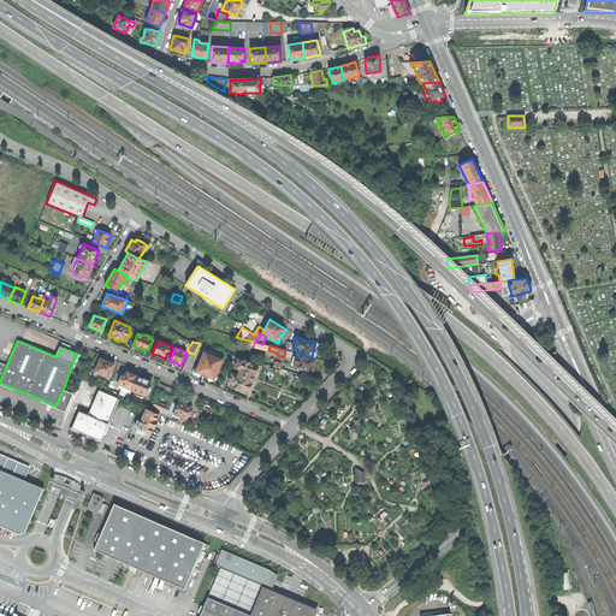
[(208,378),(214,380),(224,357),(218,355),(217,356),(203,350),(195,372),(201,374),(200,374),(203,377),(208,378)]
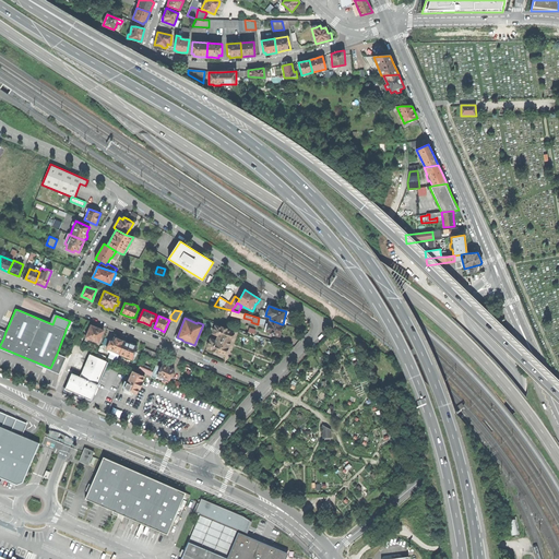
[(281,329),(282,324),(270,320),(269,323),(266,322),(265,326),(264,331),(271,332),(270,335),(274,336),(274,334),(280,336),(281,329)]
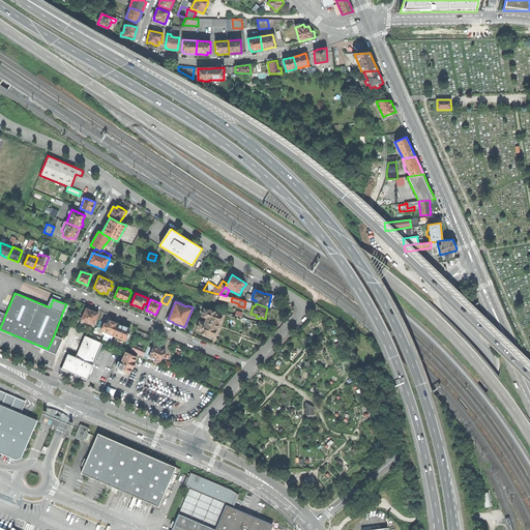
[(86,308),(80,323),(83,324),(84,321),(93,325),(98,314),(91,311),(86,308)]
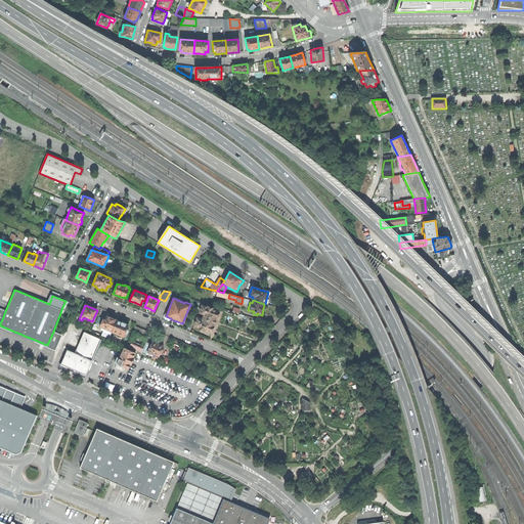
[(198,318),(194,325),(200,328),(199,329),(202,330),(204,331),(205,330),(211,332),(215,320),(218,312),(213,309),(213,308),(208,306),(207,308),(202,306),(200,312),(205,314),(203,319),(198,318)]
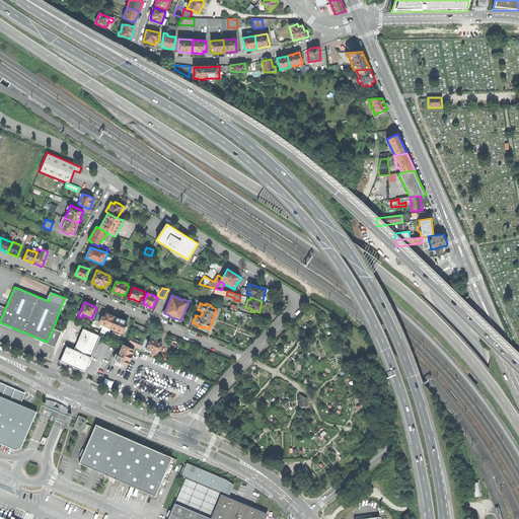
[(0,320),(3,314),(5,308),(0,305),(0,323),(11,328),(12,327),(0,322),(0,320)]
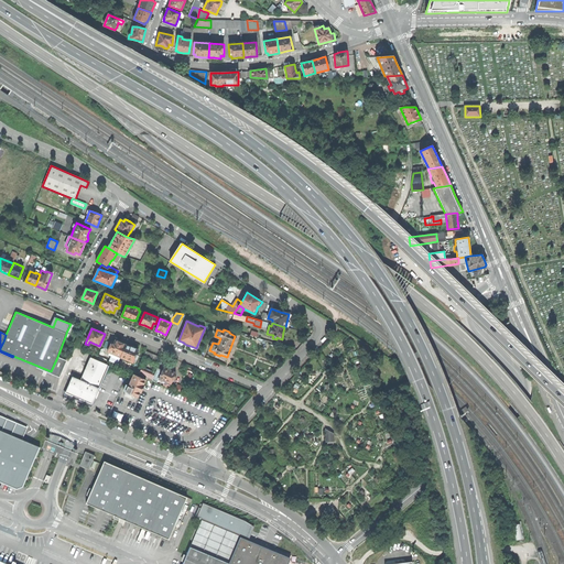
[(109,353),(120,357),(126,345),(126,344),(119,342),(117,340),(116,340),(115,340),(114,345),(110,344),(107,353),(109,353)]
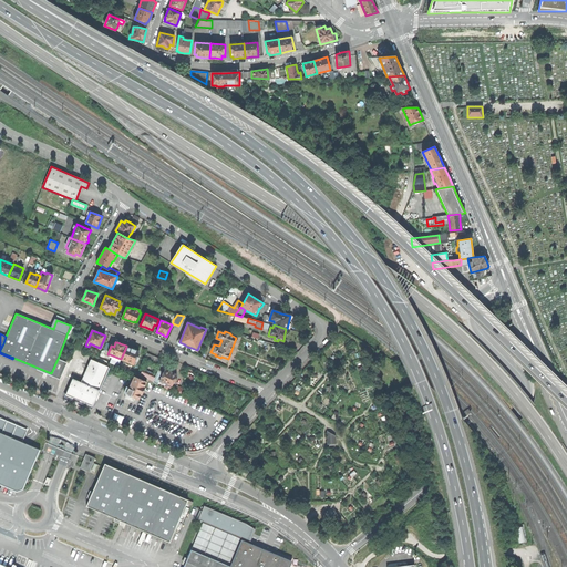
[(126,347),(121,359),(134,364),(135,360),(137,361),(138,358),(137,357),(138,352),(136,350),(136,349),(134,348),(132,347),(132,349),(126,347)]
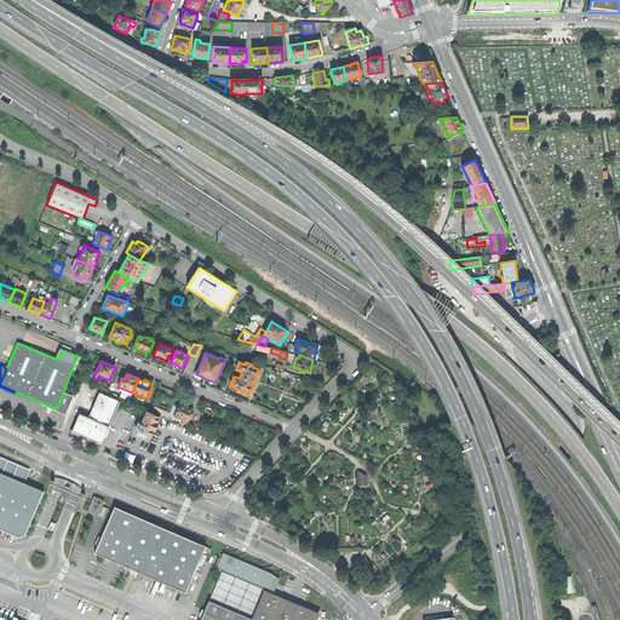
[(156,394),(172,400),(176,392),(160,386),(156,394)]
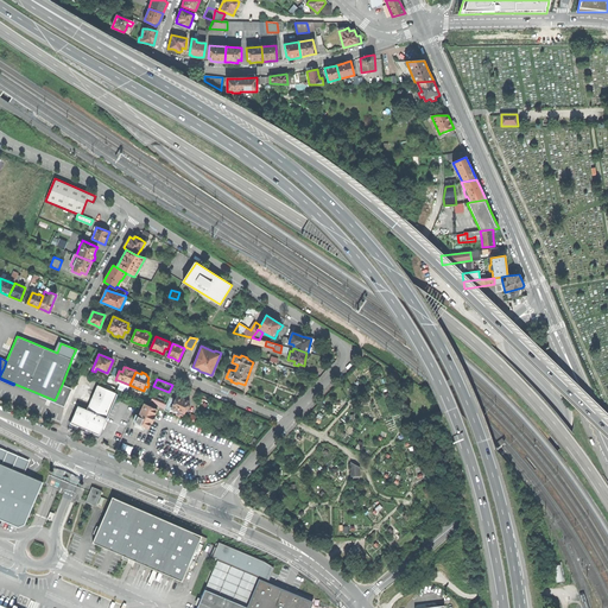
[(127,393),(130,385),(118,380),(118,382),(122,384),(119,390),(127,393)]
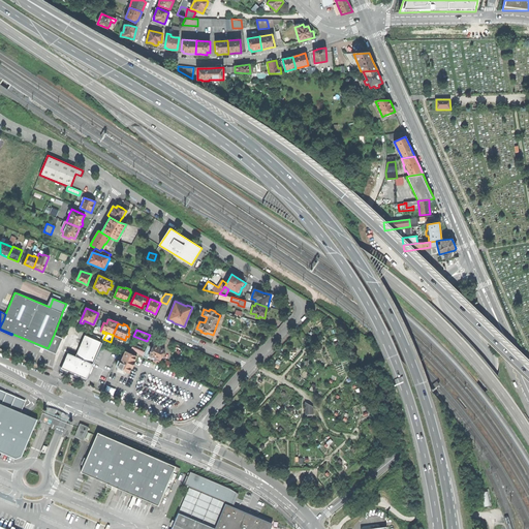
[(54,335),(48,348),(35,343),(34,345),(56,354),(63,338),(54,335)]
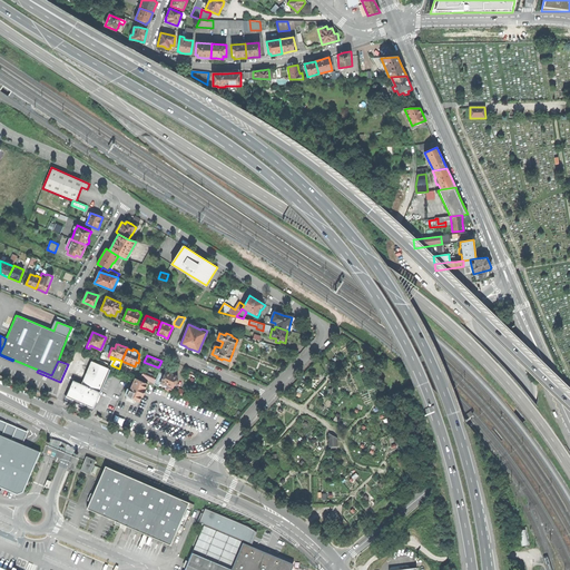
[(91,361),(81,384),(99,392),(109,369),(91,361)]
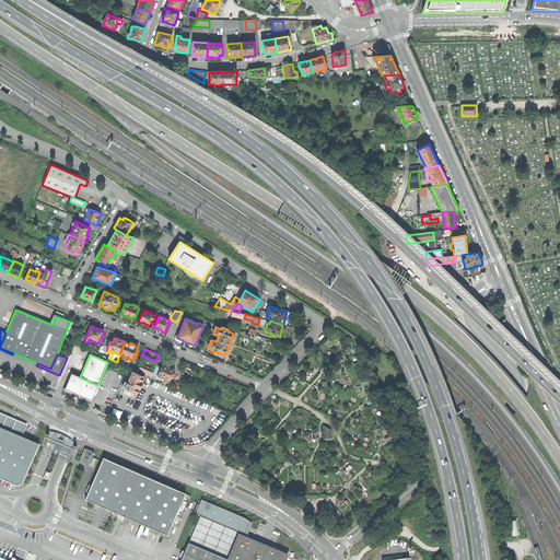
[(151,377),(154,371),(141,364),(138,372),(151,377)]
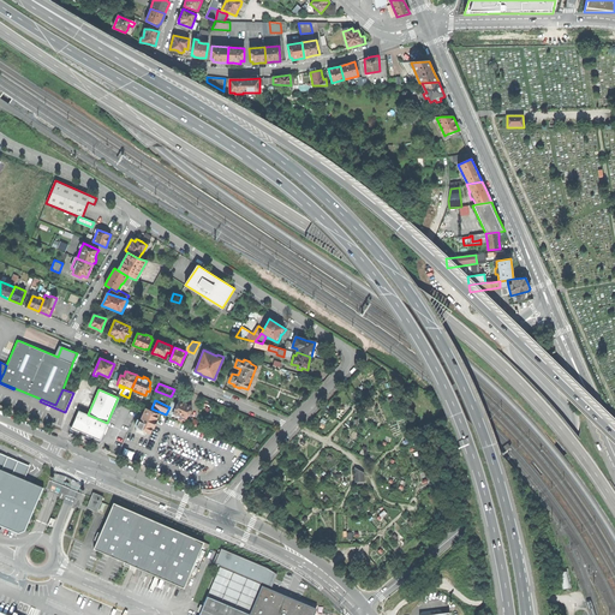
[(177,405),(173,413),(186,418),(189,415),(190,415),(191,412),(190,411),(192,406),(184,402),(179,401),(177,405)]
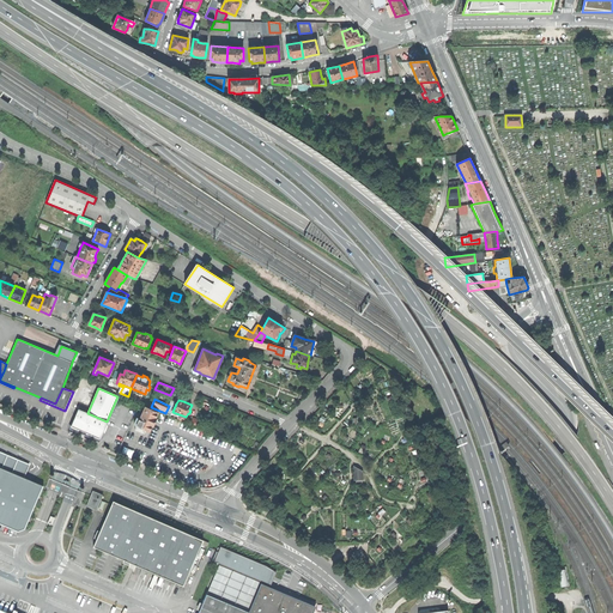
[(171,416),(173,412),(176,404),(171,401),(169,406),(165,413),(171,416)]
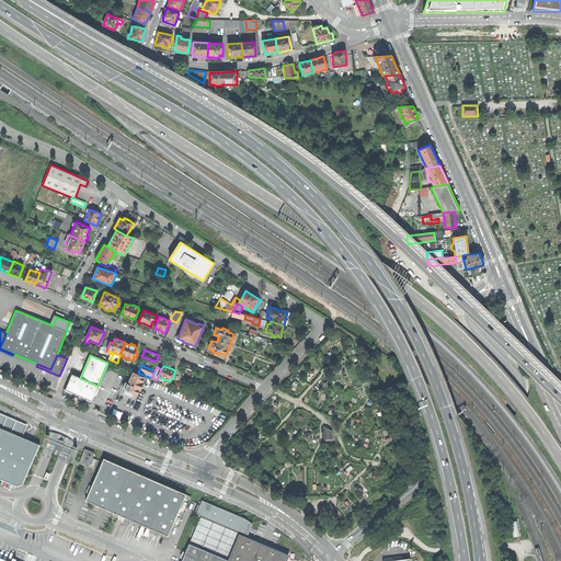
[(125,384),(123,389),(137,395),(139,390),(140,388),(142,384),(141,384),(145,378),(133,373),(128,385),(125,384)]
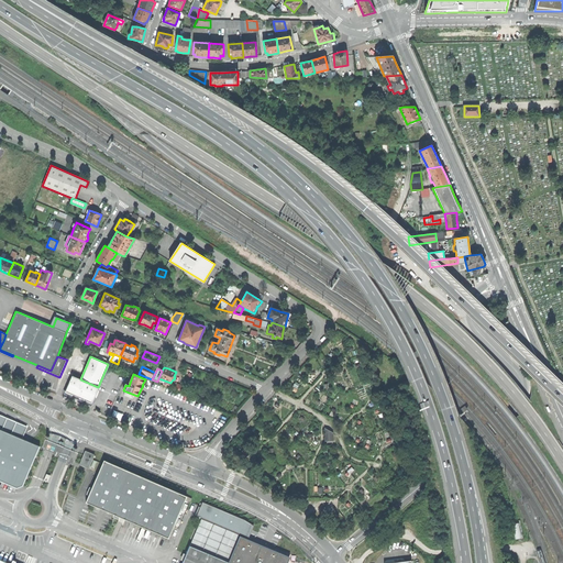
[(91,403),(98,387),(80,379),(73,376),(65,392),(77,397),(91,403)]
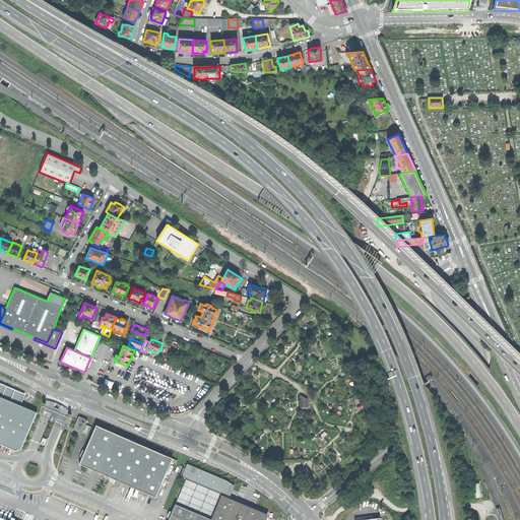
[(111,388),(113,382),(105,379),(103,385),(111,388)]
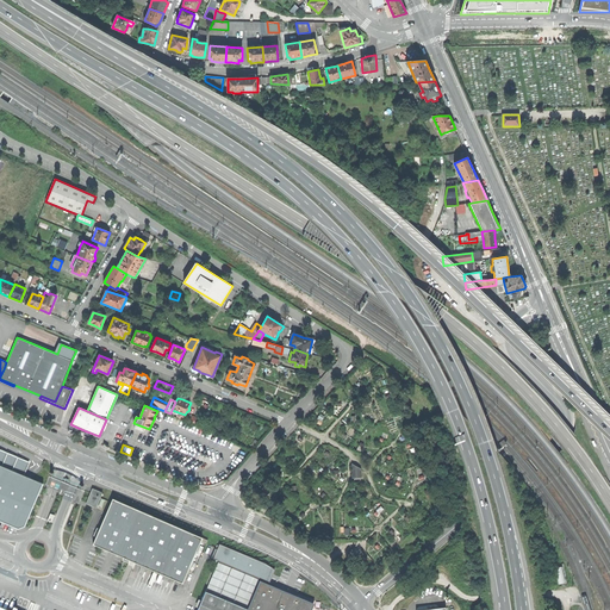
[(0,521),(18,529),(25,527),(45,484),(30,478),(25,475),(27,472),(31,462),(24,459),(0,449),(0,521)]
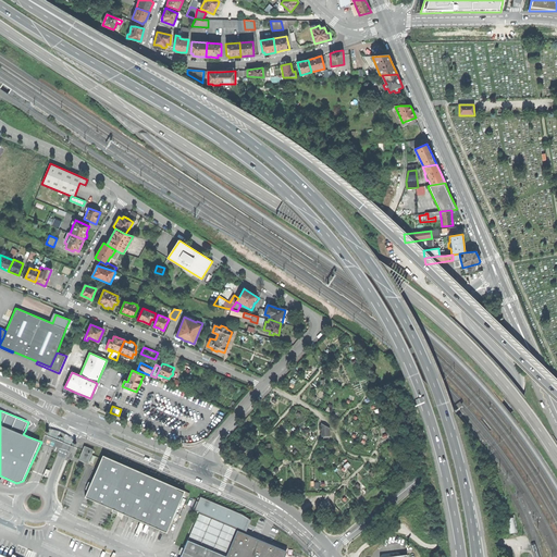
[(236,448),(244,453),(247,446),(239,442),(236,448)]
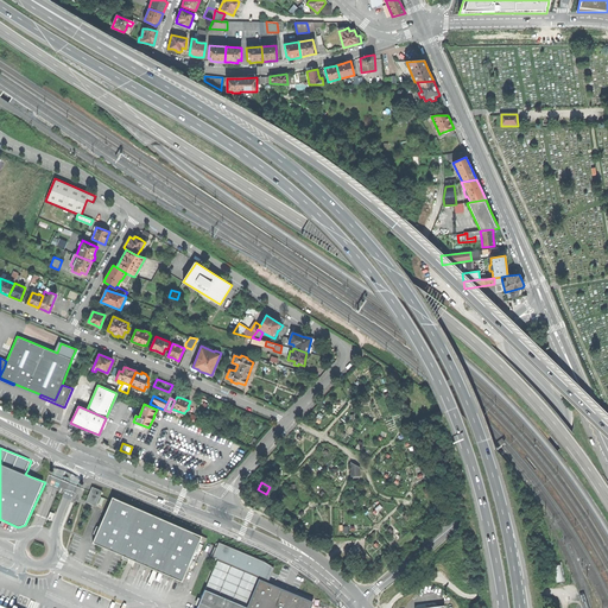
[(92,487),(86,502),(90,504),(95,506),(100,496),(102,491),(92,487)]
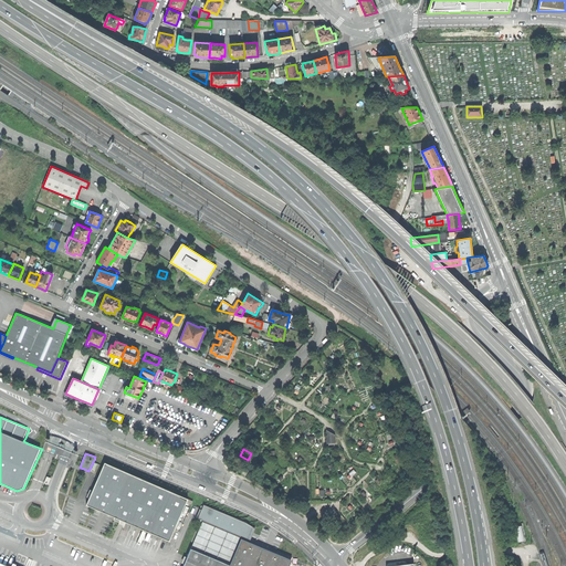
[(186,502),(187,499),(104,463),(100,475),(86,504),(108,514),(115,516),(121,520),(163,537),(169,541),(174,530),(186,502)]
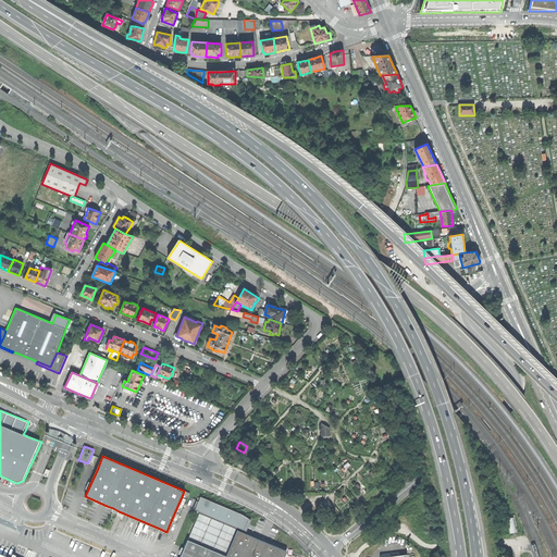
[(242,514),(201,496),(199,502),(196,510),(247,531),(249,525),(250,524),(251,520),(242,514)]
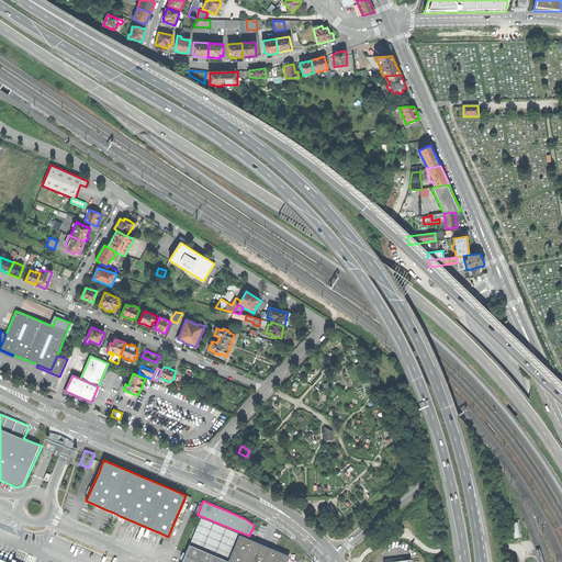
[(201,518),(190,544),(228,561),(239,535),(239,534),(201,518)]
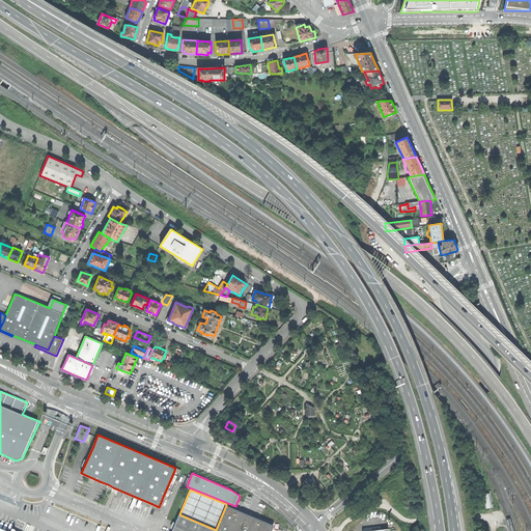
[(236,509),(226,505),(216,530),(215,530),(271,530),(273,529),(274,526),(236,509)]
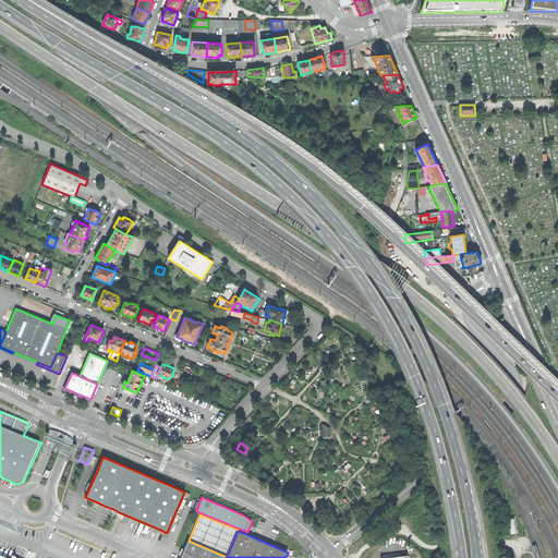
[(226,557),(227,557),(189,541),(185,549),(181,557),(226,557)]
